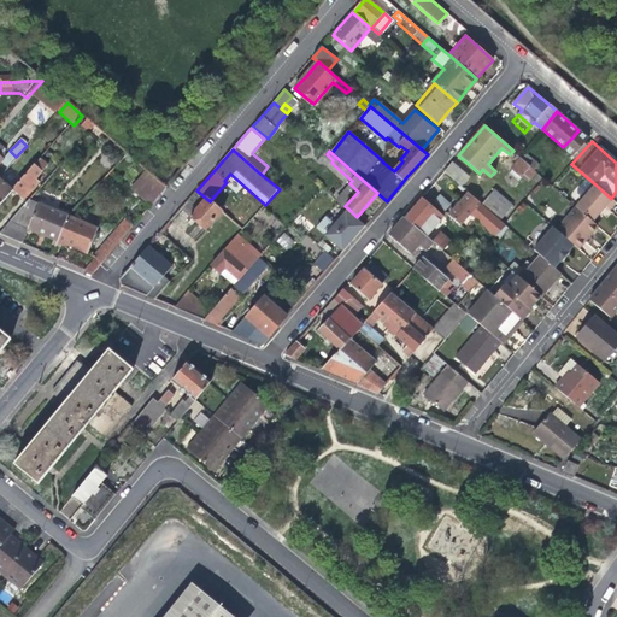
[(43,154),(39,160),(33,166),(12,188),(19,195),(24,200),(40,182),(36,178),(52,162),(43,154)]
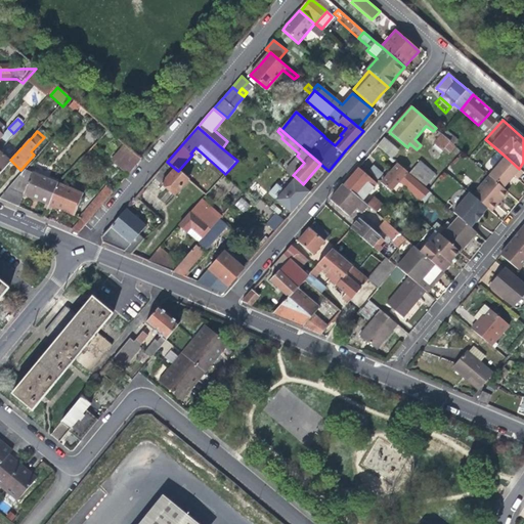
[(450,141),(443,134),(435,143),(442,150),(450,141)]
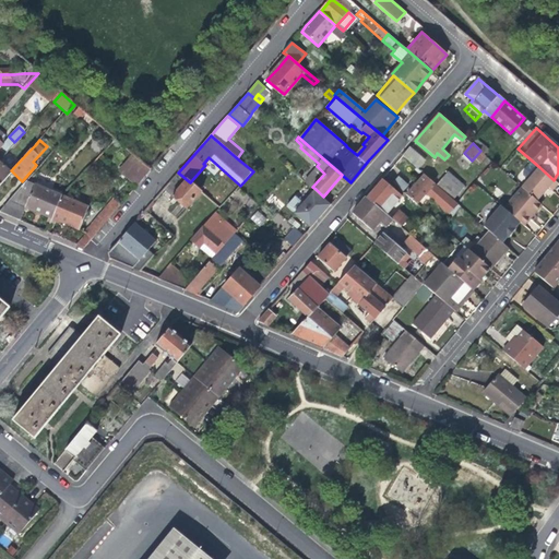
[(418,153),(411,146),(403,154),(412,162),(418,153)]
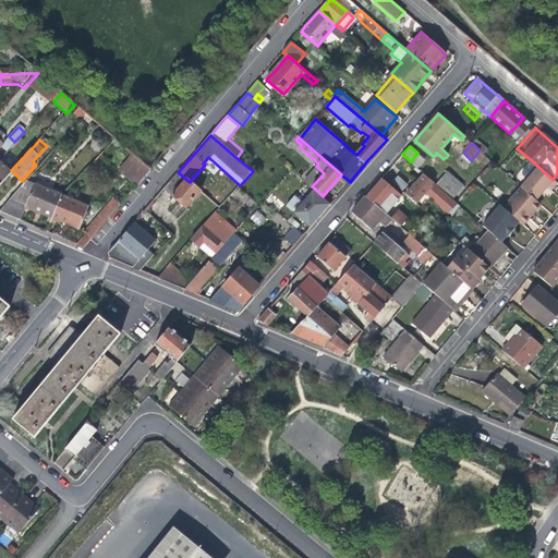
[(135,186),(141,180),(149,169),(134,156),(120,172),(135,186)]
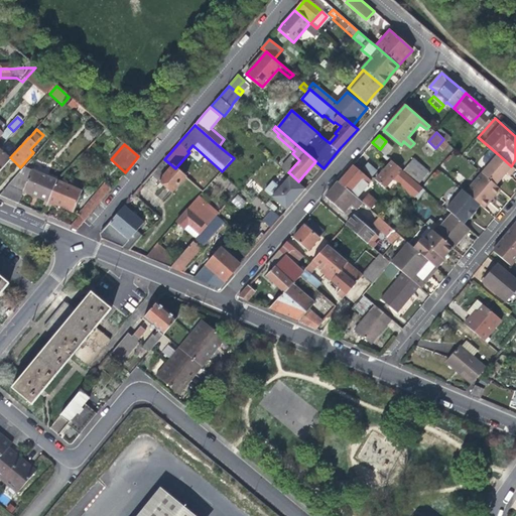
[(0,150),(0,170),(10,160),(0,150)]
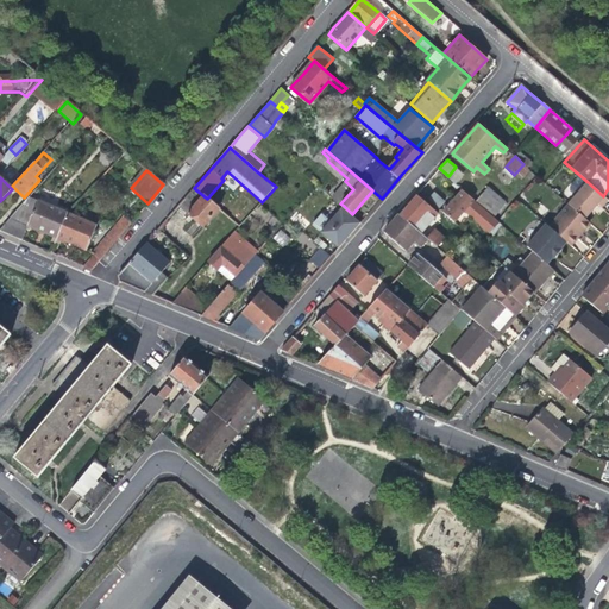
[(332,196),(340,203),(353,189),(345,181),(332,196)]
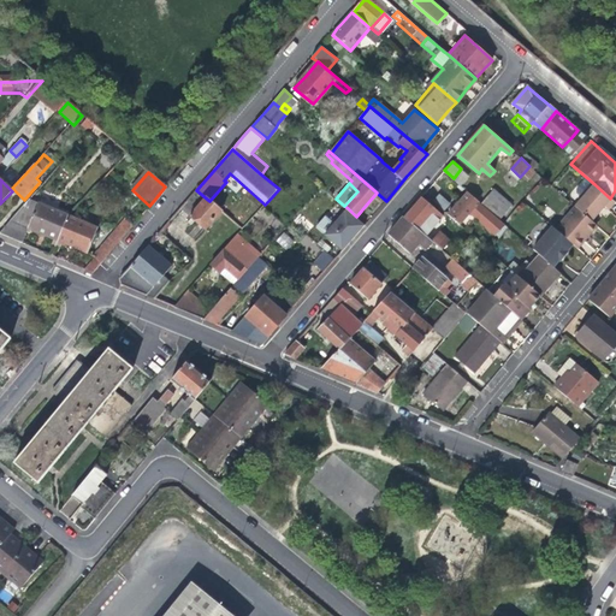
[(615,202),(610,199),(594,184),(574,206),(575,207),(591,221),(602,208),(604,206),(608,209),(615,202)]
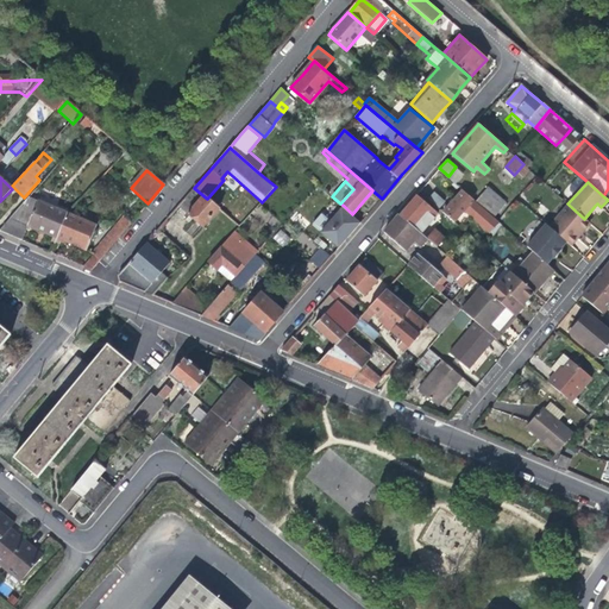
[(482,194),(500,209),(506,203),(488,187),(482,194)]
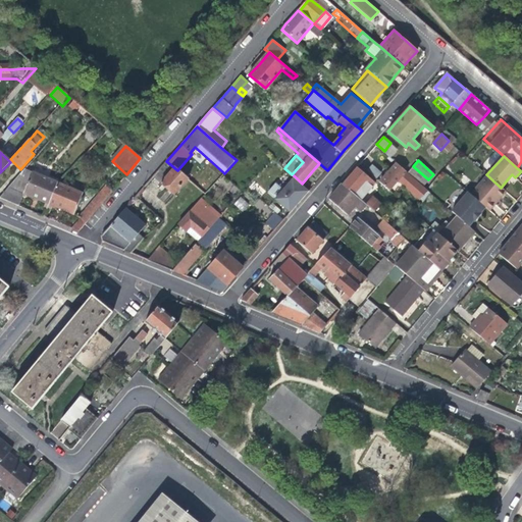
[(177,170),(166,161),(152,177),(164,188),(173,196),(188,179),(177,170)]
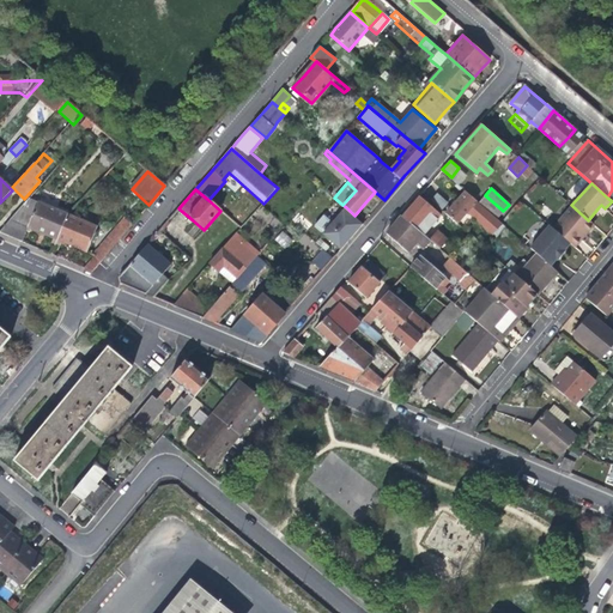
[(453,205),(445,213),(448,216),(451,219),(457,224),(468,212),(493,234),(502,223),(497,219),(479,202),(466,190),(453,205)]
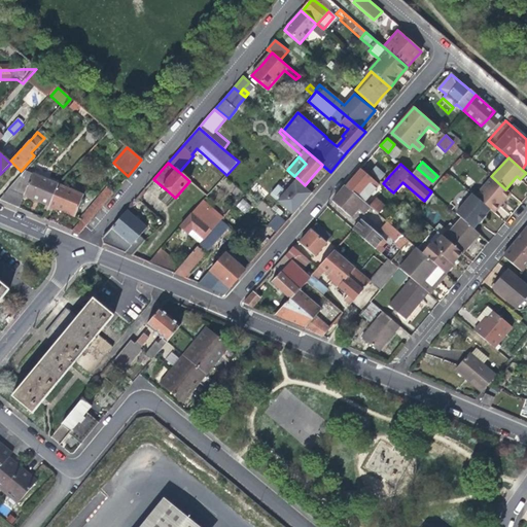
[(354,175),(345,185),(363,202),(379,184),(360,168),(354,175)]
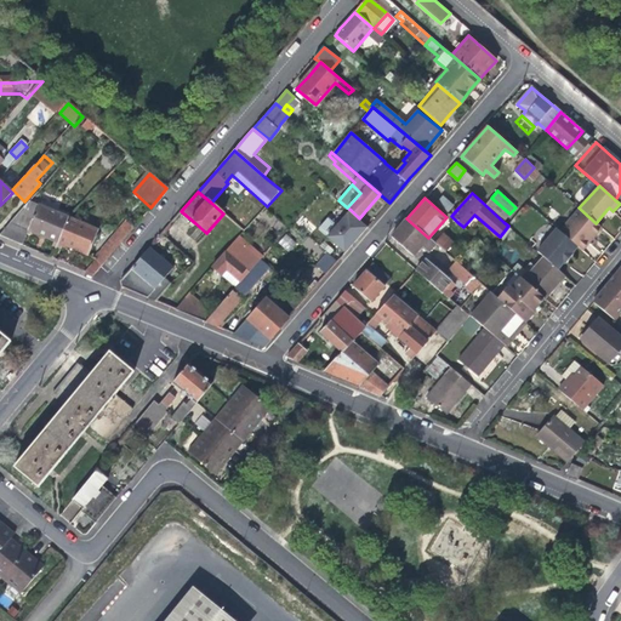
[(491,198),(485,205),(503,222),(510,214),(491,198)]
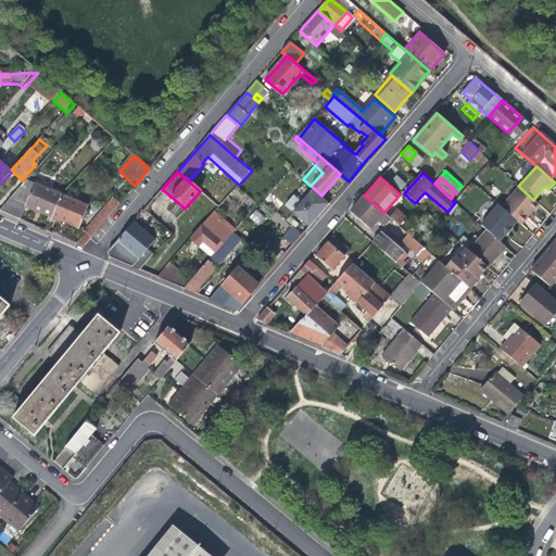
[(0,206),(0,211),(20,219),(25,206),(38,212),(47,215),(45,219),(48,222),(50,217),(60,193),(25,179),(0,206)]
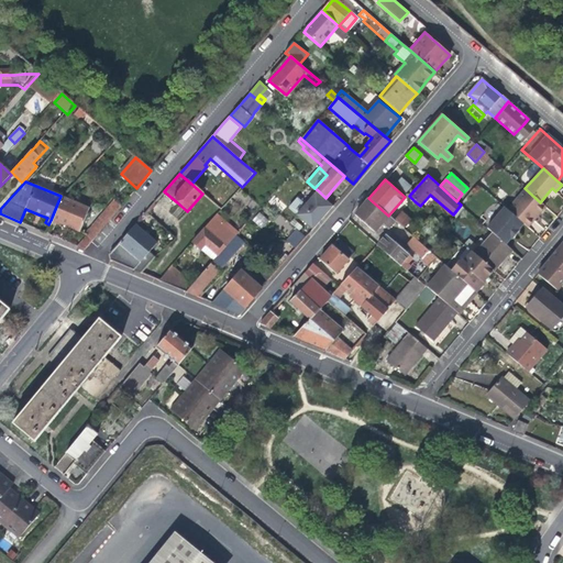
[(526,189),(508,210),(523,223),(527,227),(537,216),(544,207),(540,202),(526,189)]
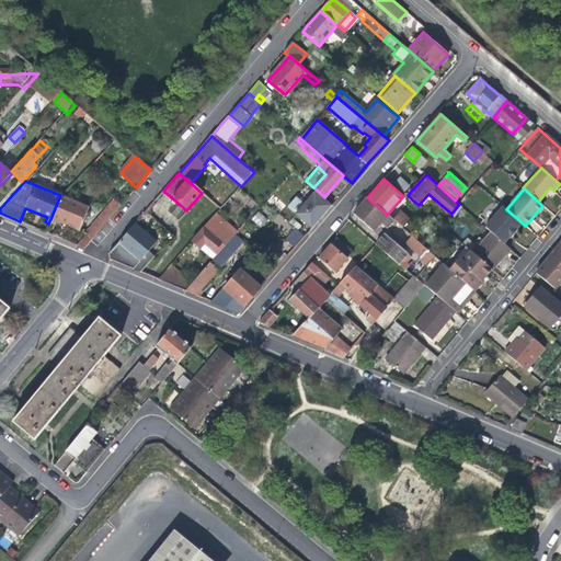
[(332,204),(317,190),(297,213),(312,228),(318,221),(332,204)]
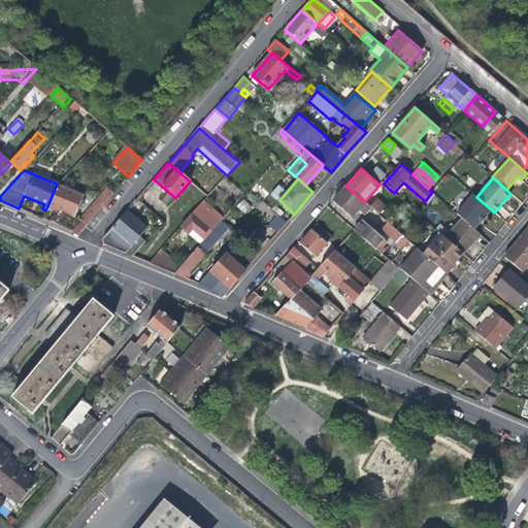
[(84,195),(57,184),(47,206),(45,210),(50,211),(51,207),(61,211),(64,212),(74,217),(84,195)]
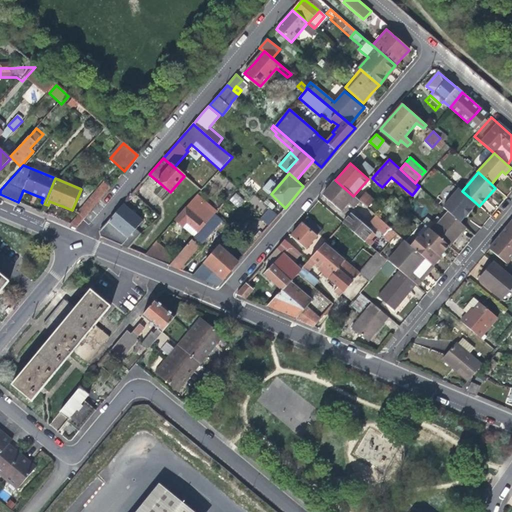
[(262,189),(268,193),(276,183),(270,178),(262,189)]
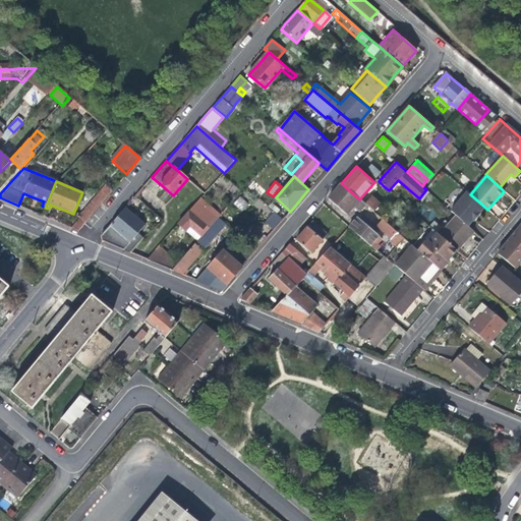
[(78,216),(80,218),(84,222),(113,189),(106,183),(78,216)]
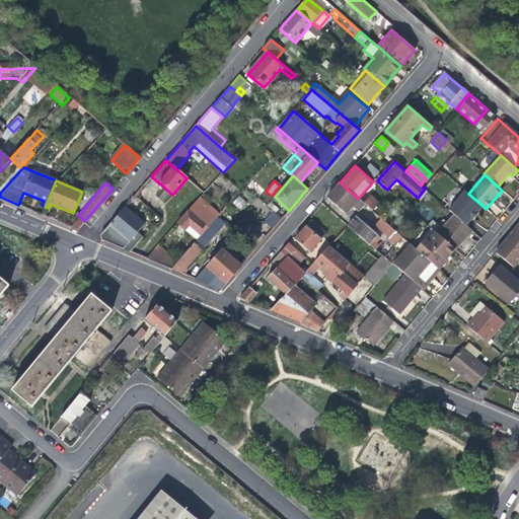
[(360,210),(364,204),(363,203),(358,199),(340,182),(332,192),(327,197),(346,213),(354,204),(360,210)]
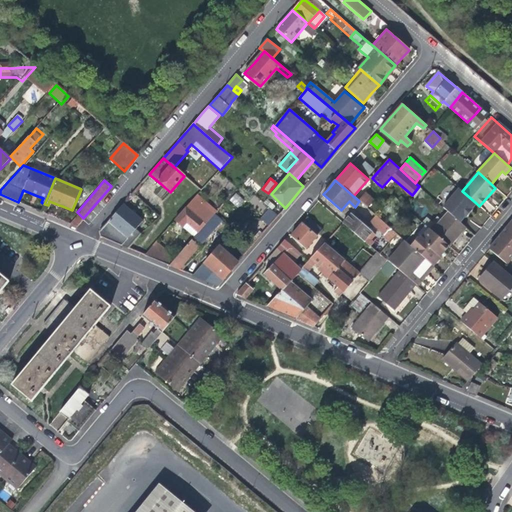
[(446,210),(462,191),(460,189),(459,188),(442,207),(446,210)]
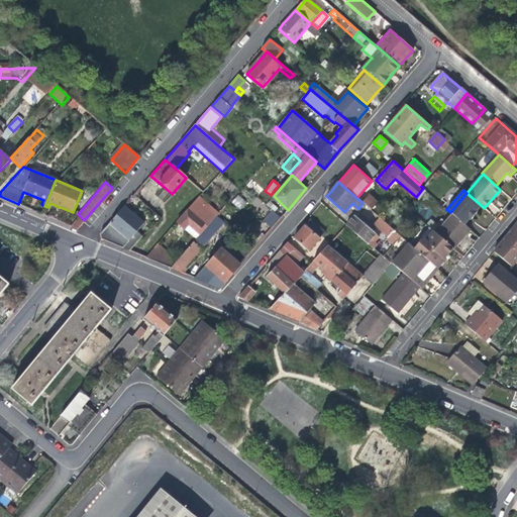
[(450,212),(451,213),(463,224),(469,219),(470,220),(474,215),(477,212),(476,211),(481,205),(467,193),(450,212)]
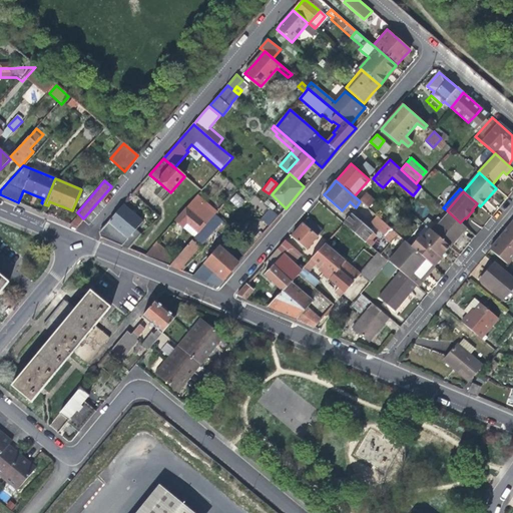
[(366,192),(359,200),(360,201),(373,213),(381,205),(366,192)]
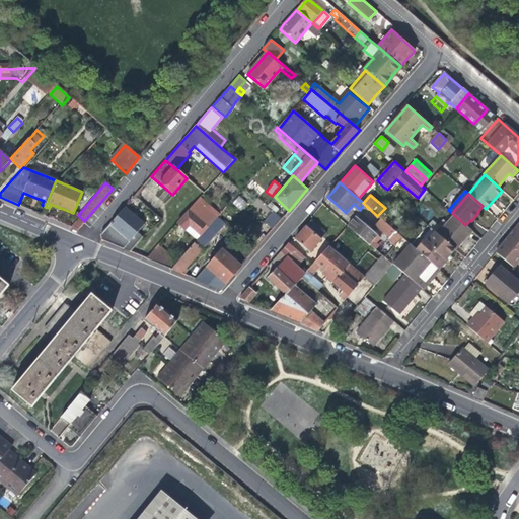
[(232,203),(241,211),(248,204),(239,196),(232,203)]
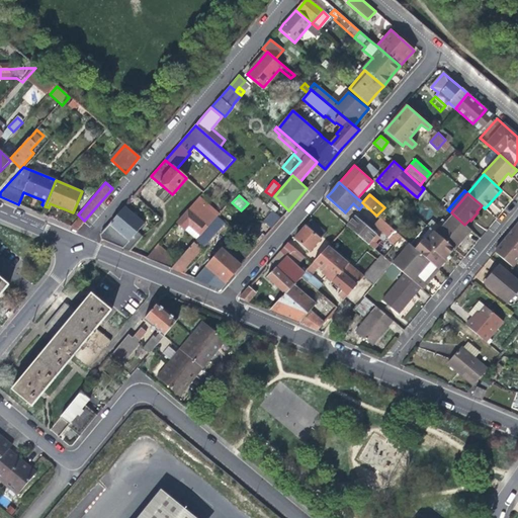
[(178,223),(197,240),(206,229),(216,218),(197,201),(178,223)]
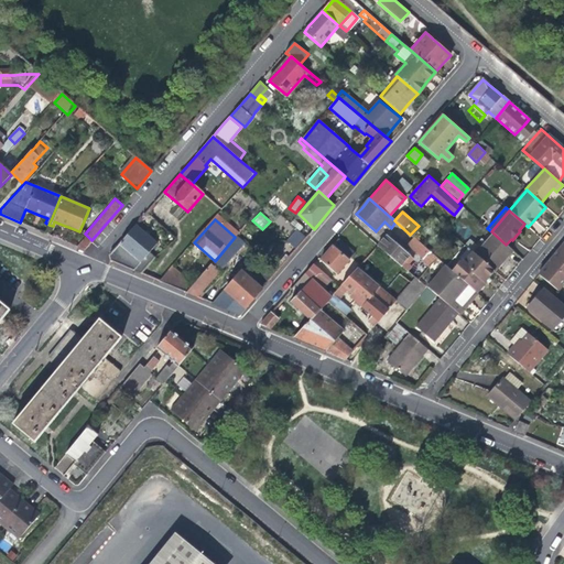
[(134,226),(109,256),(110,261),(125,267),(141,273),(154,259),(149,255),(156,246),(147,237),(134,226)]
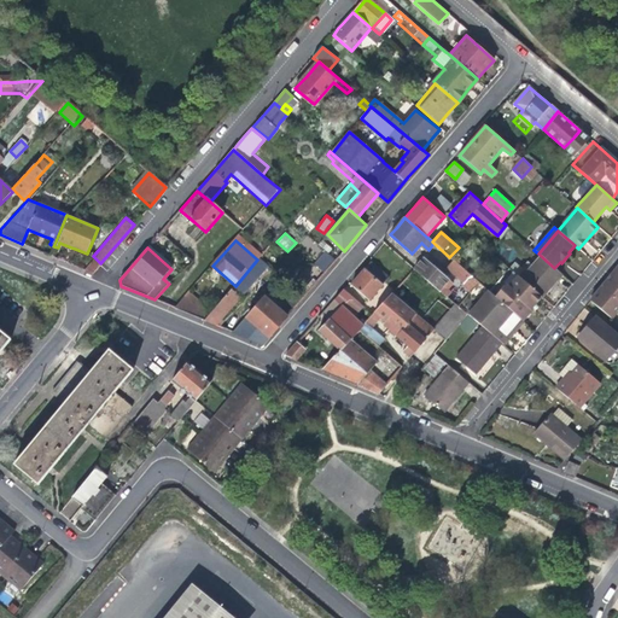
[(332,266),(337,260),(327,252),(318,263),(327,272),(332,266)]
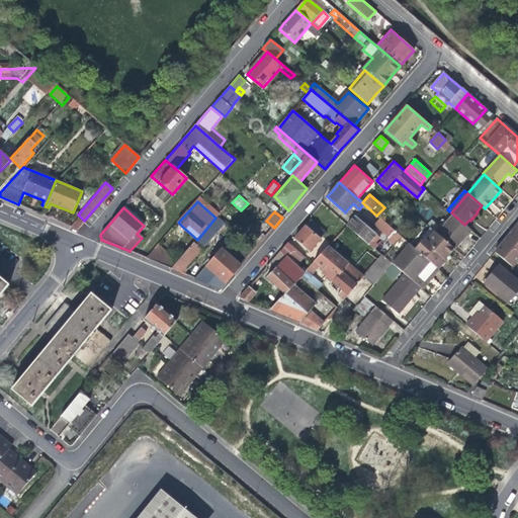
[(452,213),(436,234),(453,249),(462,238),(469,229),(464,225),(452,213)]
